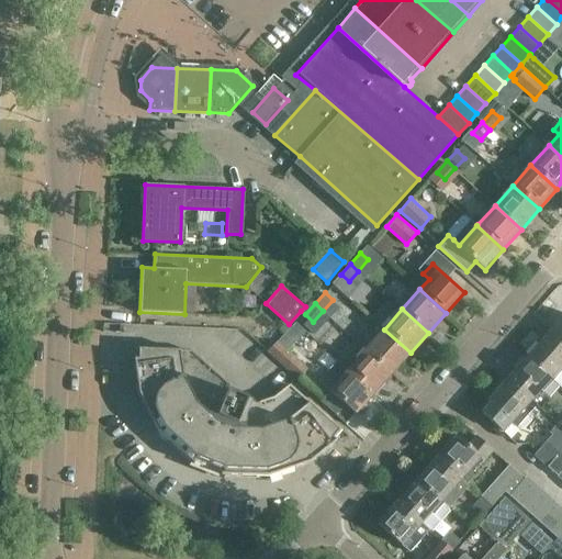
[(561,316),(547,334),(561,347),(561,316)]
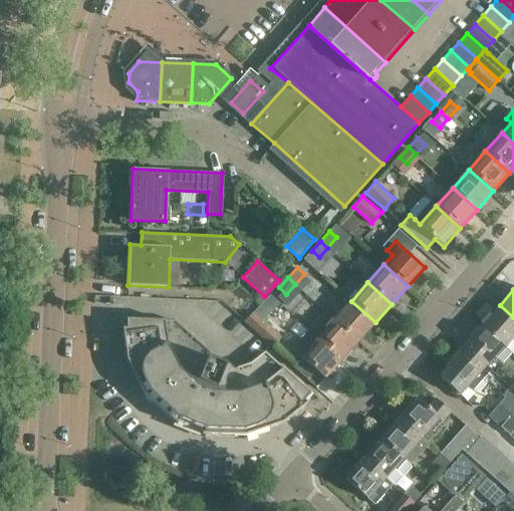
[(351,301),(334,319),(358,341),(375,322),(351,301)]
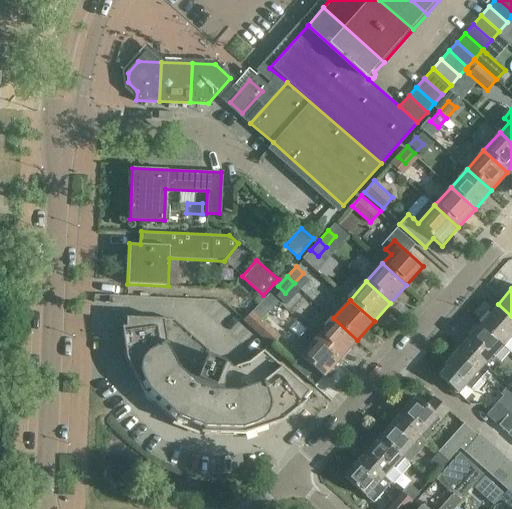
[(511,330),(511,316),(498,304),(480,324),(501,343),(511,330)]
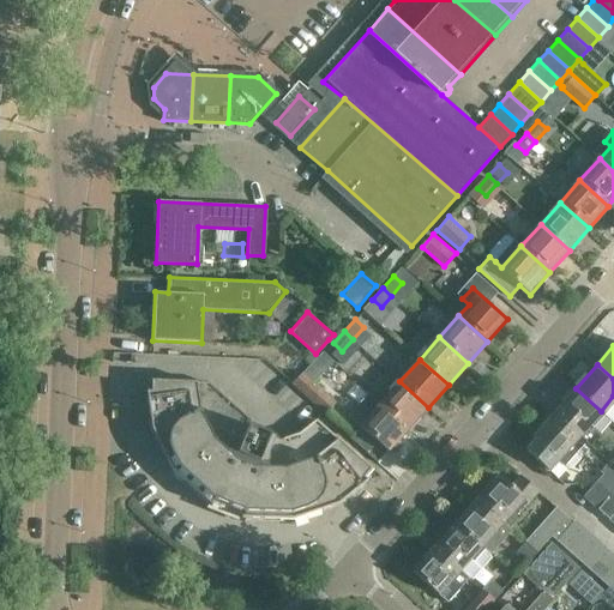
[(337,400),(304,370),(292,382),(325,414),(337,400)]
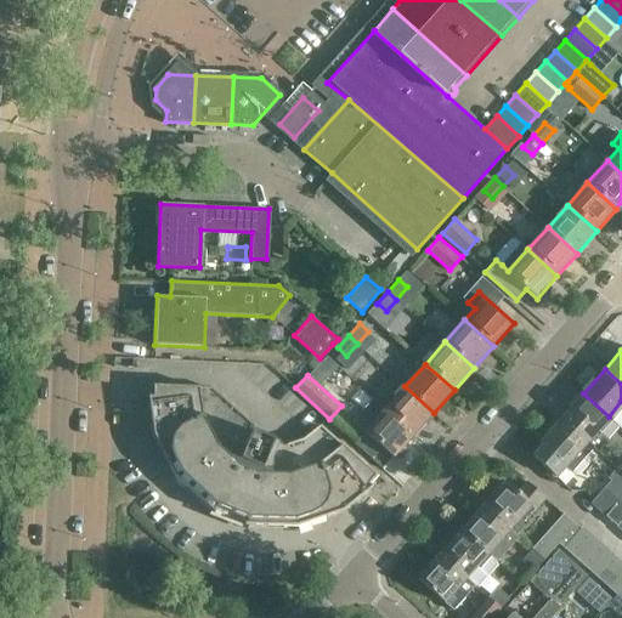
[(286,442),(253,429),(254,426),(255,426),(255,425),(211,386),(153,383),(153,395),(148,395),(153,432),(170,465),(171,465),(174,463),(187,480),(185,482),(184,483),(214,511),(215,510),(214,509),(216,504),(247,516),(246,521),(244,521),(244,523),(284,525),(284,522),(284,520),(305,516),(306,519),(306,520),(306,521),(341,509),(372,486),(371,485),(368,482),(377,474),(320,423),(303,437),(286,442)]
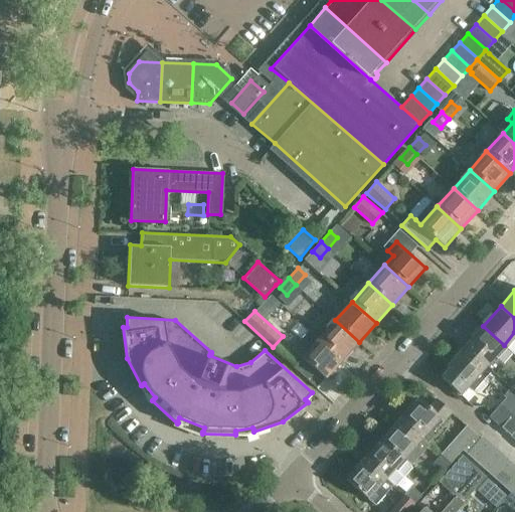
[(335,320),(319,338),(343,360),(359,342),(335,320)]
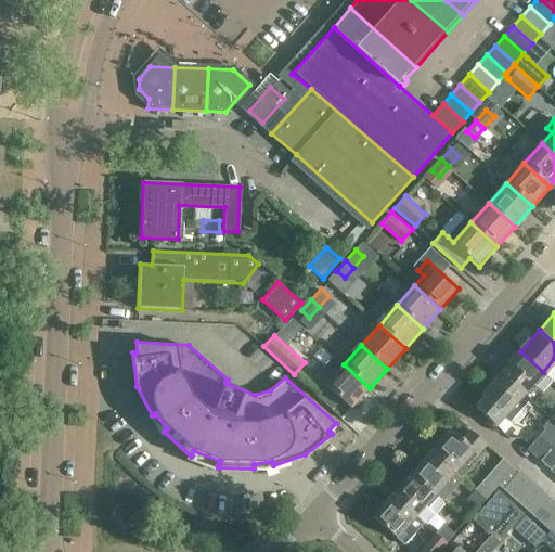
[(543,372),(520,351),(502,372),(525,393),(543,372)]
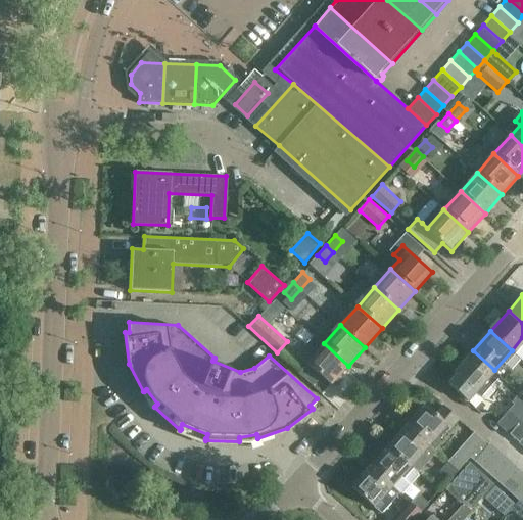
[(304,343),(315,353),(306,363),(331,385),(348,366),(324,343),(314,333),(304,343)]
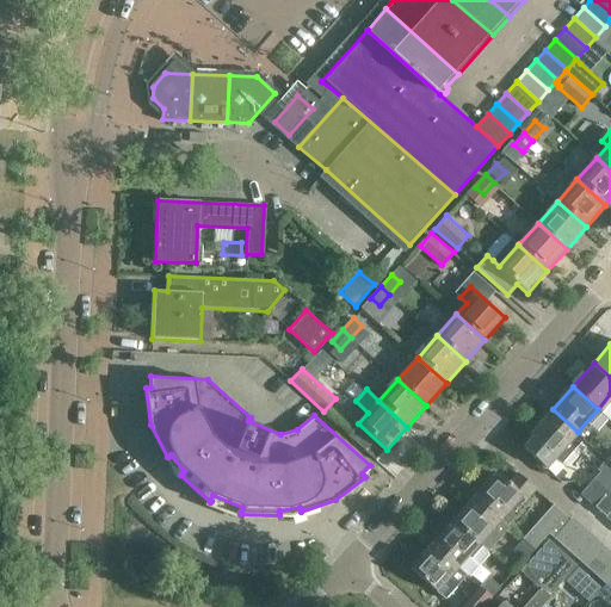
[(578,432),(553,409),(531,434),(535,437),(524,448),(545,468),(556,457),(562,463),(585,439),(578,432)]
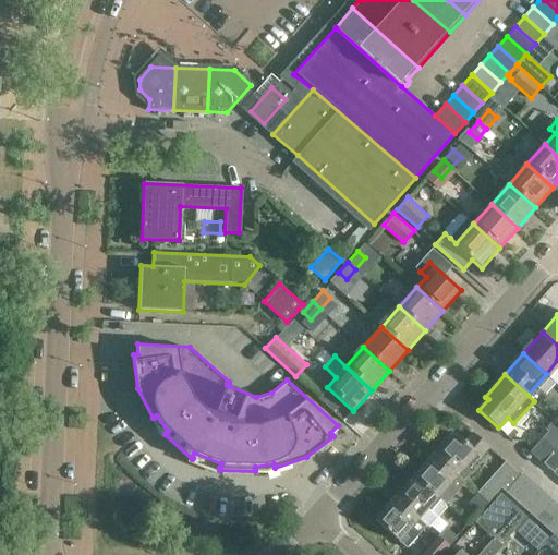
[(557,422),(554,419),(546,427),(550,432),(532,451),(557,474),(557,472),(557,422)]
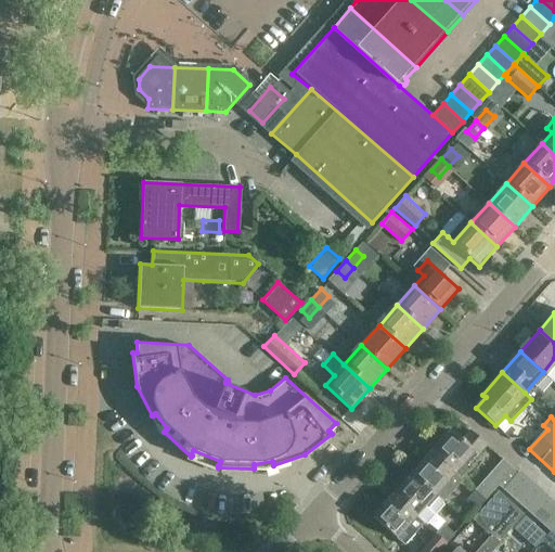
[(452,428),(431,451),(454,472),(463,462),(466,465),(477,453),(477,454),(487,443),(470,428),(462,438),(452,428)]
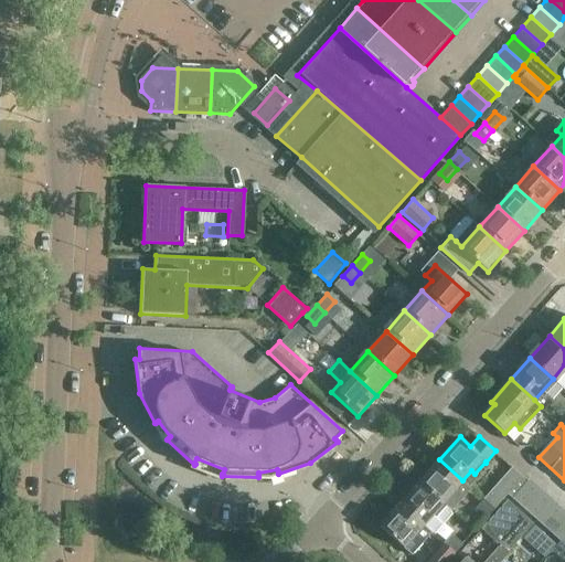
[(462,480),(439,459),(419,481),(443,502),(462,480)]
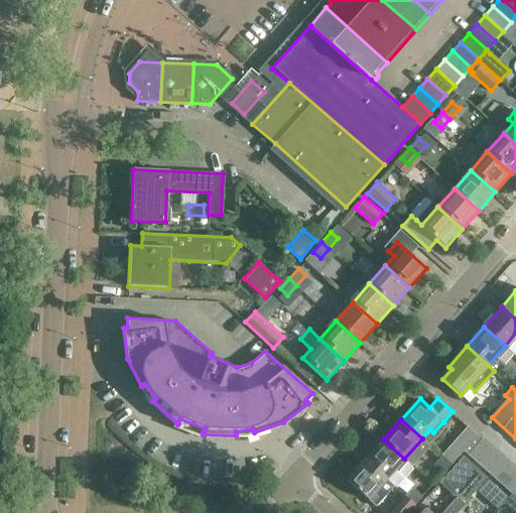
[(481,437),(468,425),(441,455),(450,464),(464,450),(468,454),(484,436),(483,435),(481,437)]
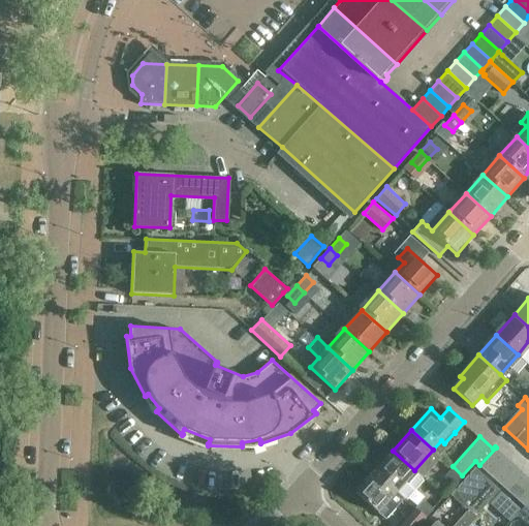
[(491,475),(507,457),(496,447),(479,465),(491,475)]
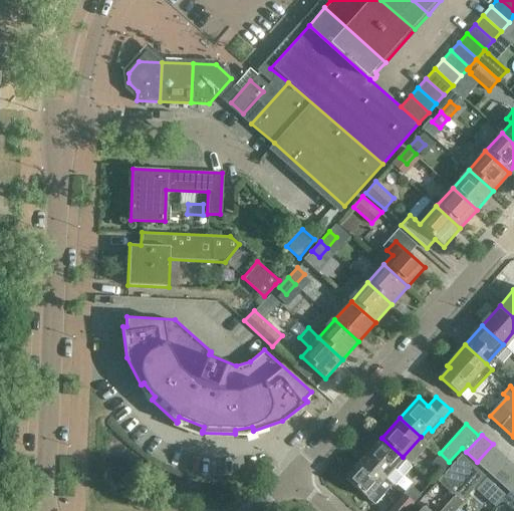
[(403,457),(381,438),(363,458),(386,476),(393,483),(411,463),(403,457)]
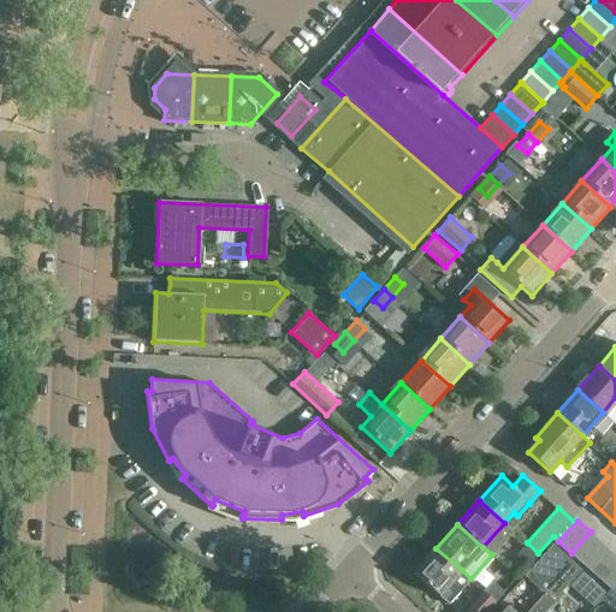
[(585,565),(604,544),(591,532),(572,553),(585,565)]
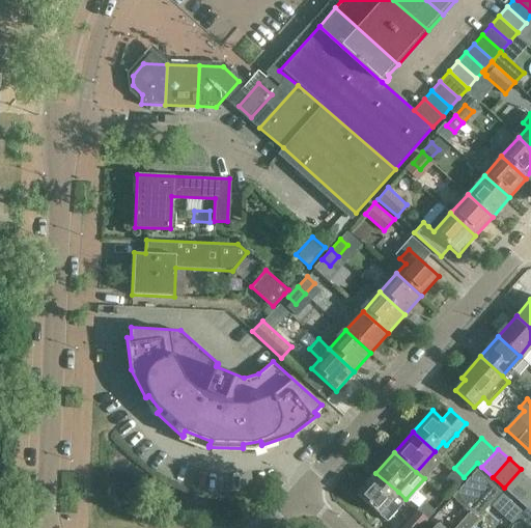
[(464,477),(454,468),(446,476),(456,485),(464,477)]
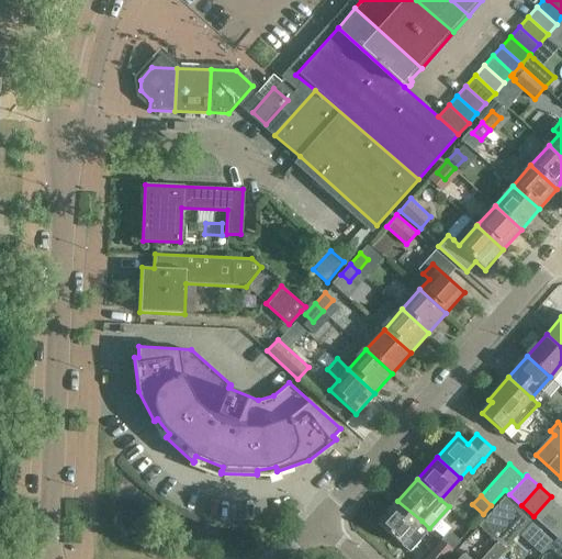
[(496,558),(497,558),(507,547),(531,520),(504,496),(479,525),(496,541),(480,558),(465,558),(461,555),(457,558),(496,558)]
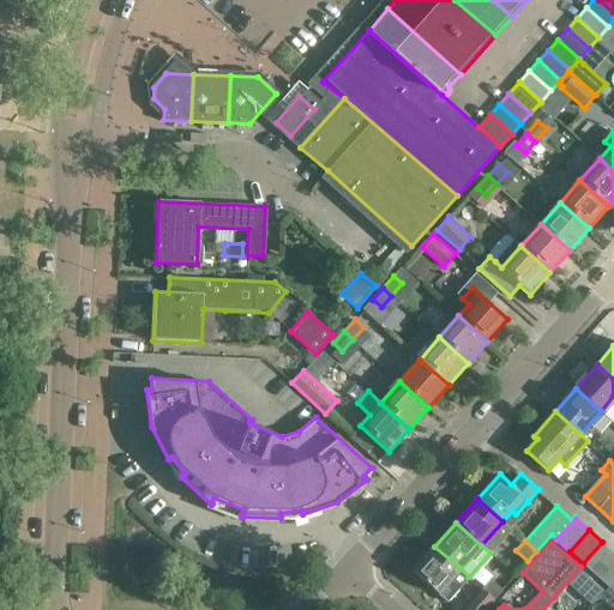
[(596,574),(613,554),(613,553),(602,542),(583,563),(584,563),(596,574)]
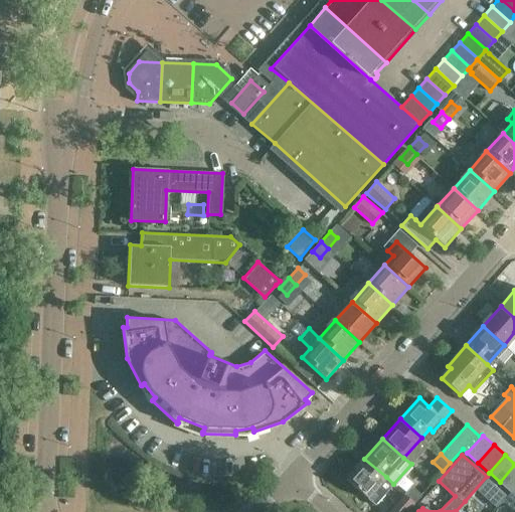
[(386,477),(364,459),(346,479),(367,498),(386,477)]
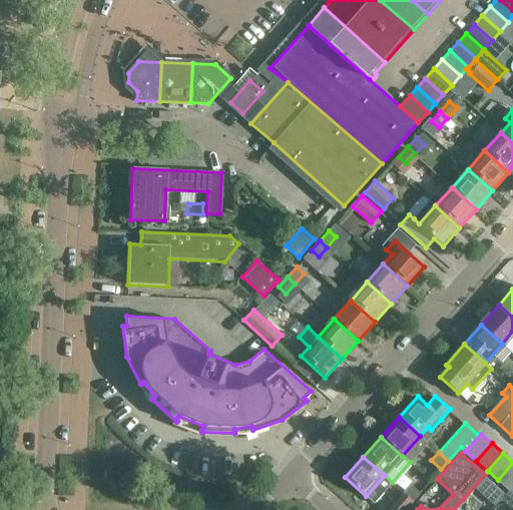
[(508,490),(512,484),(512,463),(498,480),(508,490)]
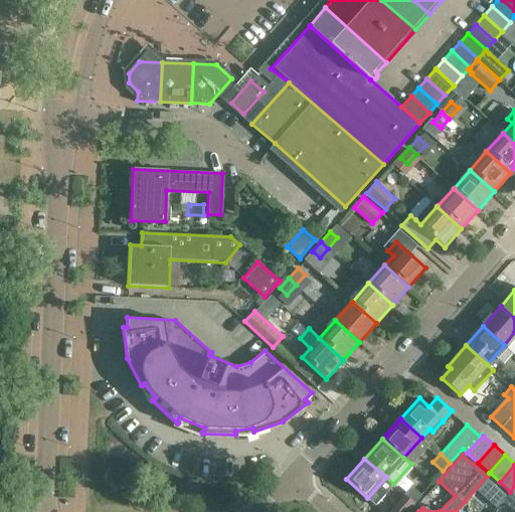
[(404,494),(414,503),(421,495),(411,487),(404,494)]
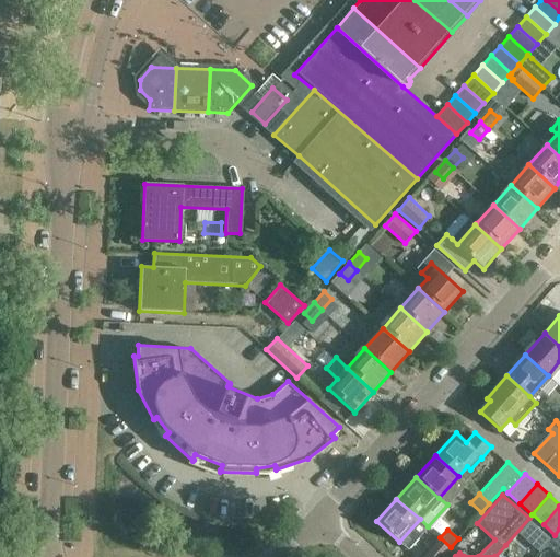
[(422,556),(441,556),(451,547),(440,537),(422,556)]
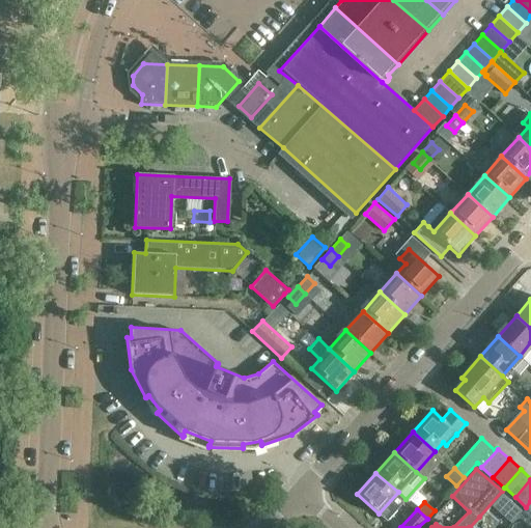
[(479,517),(470,527),(484,527),(487,525),(479,517)]
